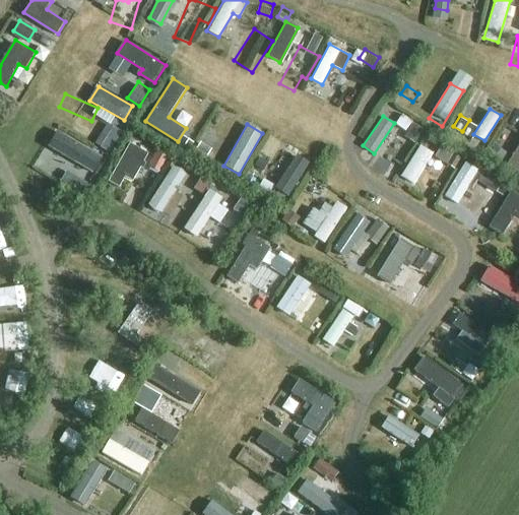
[(49,146),(96,174),(106,157),(58,130),(49,146)]
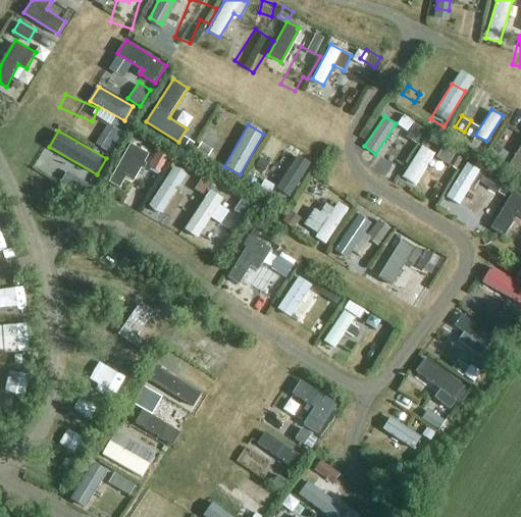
[(105,134),(98,145),(108,151),(114,140),(105,134)]
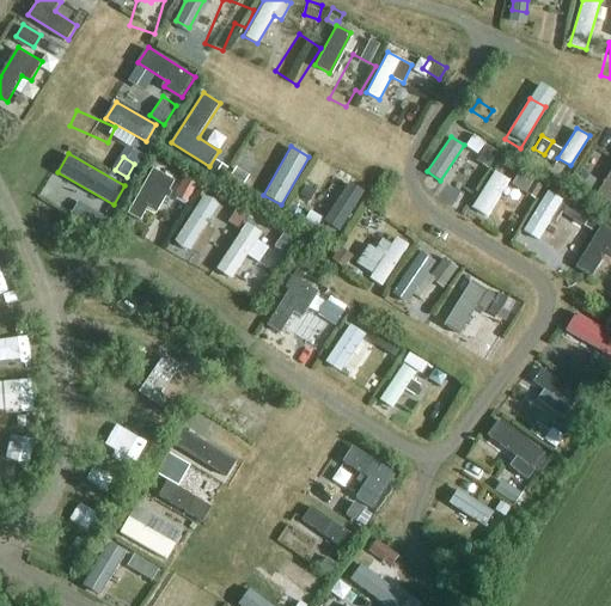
[(236,164),(228,176),(243,184),(250,172),(236,164)]
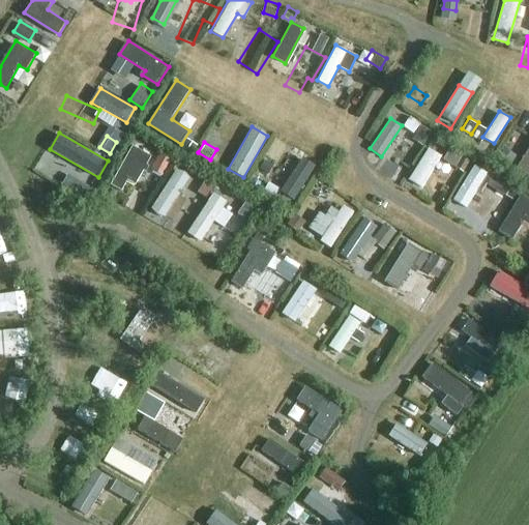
[(134,145),(112,184),(123,191),(129,180),(137,184),(145,170),(148,171),(151,165),(148,164),(153,155),(134,145)]
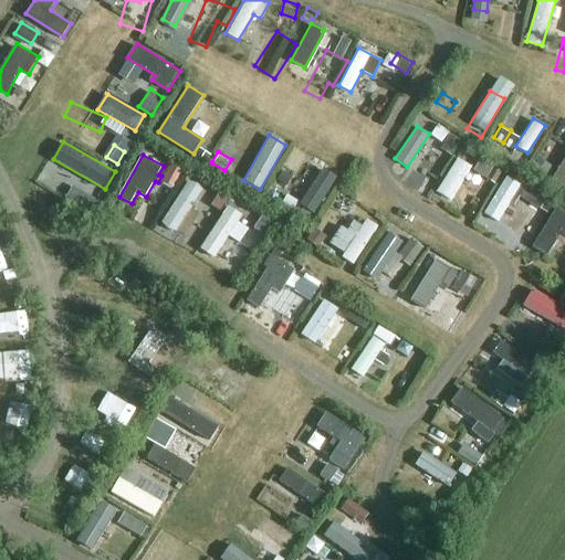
[(537,156),(530,169),(541,175),(548,161),(537,156)]
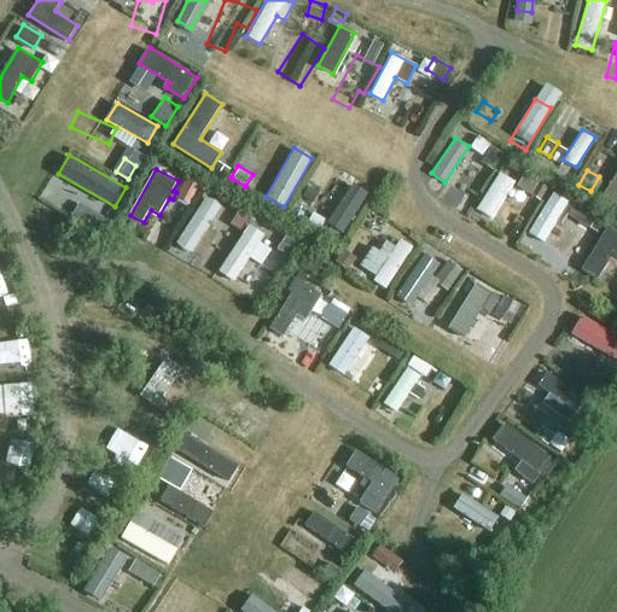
[(476,208),(492,217),(514,181),(500,172),(476,208)]
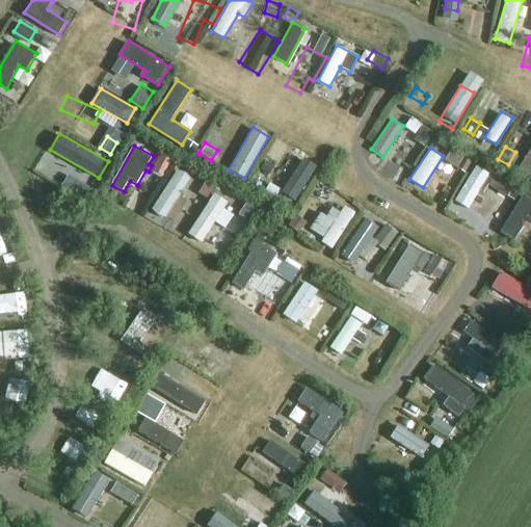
[(530,148),(518,169),(530,177),(530,148)]
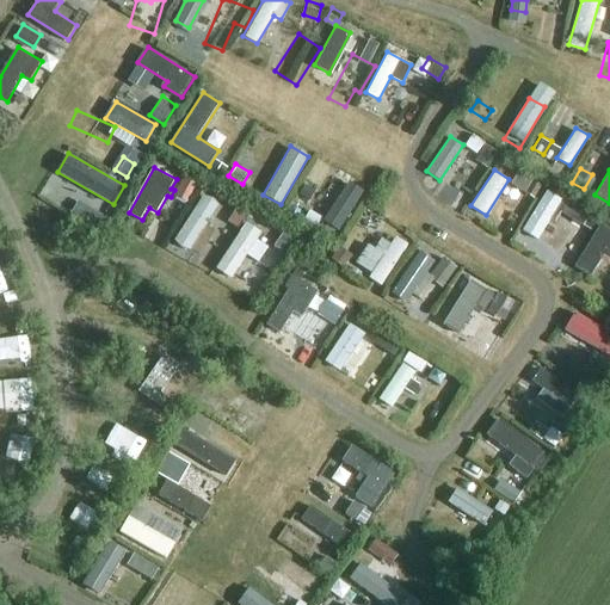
[(454,176),(429,210),(449,224),(474,191),(454,176)]
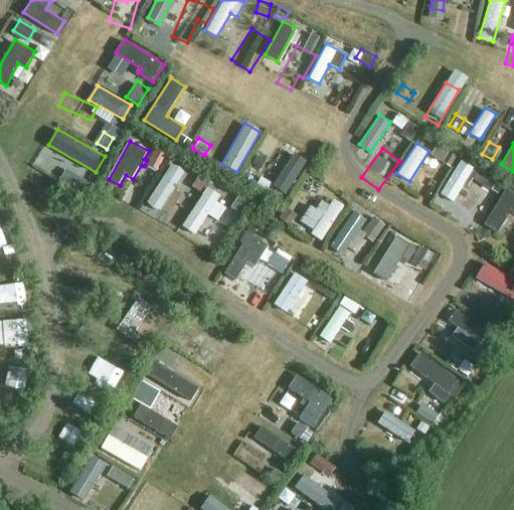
[(451,164),(457,153),(449,148),(443,159),(451,164)]
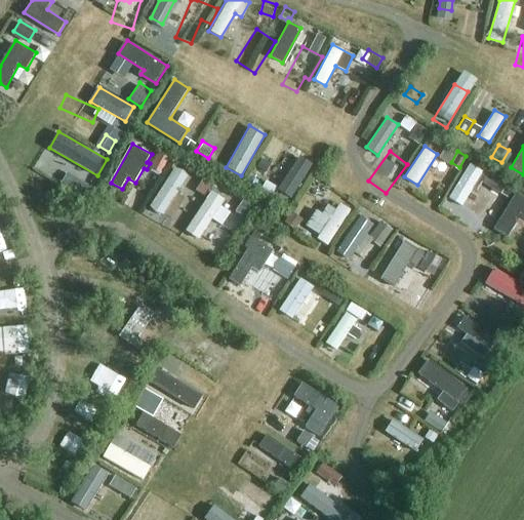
[(264,155),(257,164),(267,169),(272,161),(264,155)]
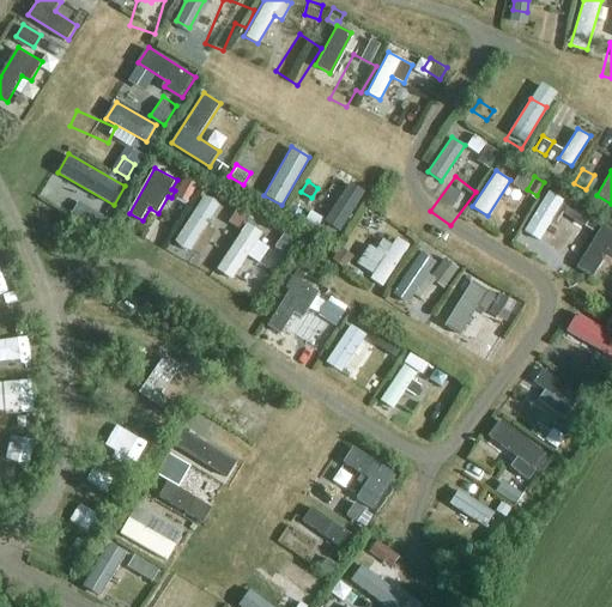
[(323,222),(338,231),(364,192),(349,182),(323,222)]
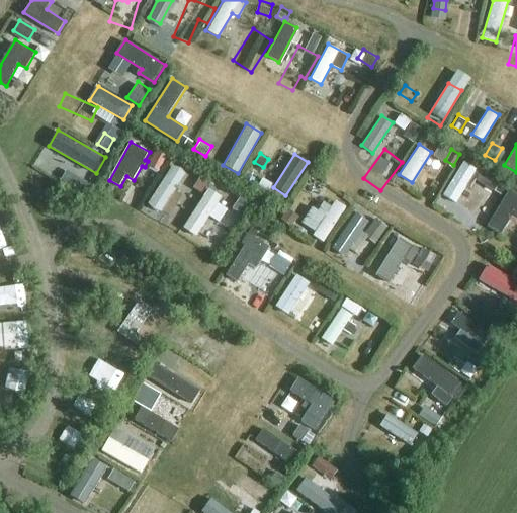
[(441,194),(454,202),(476,170),(462,162),(441,194)]
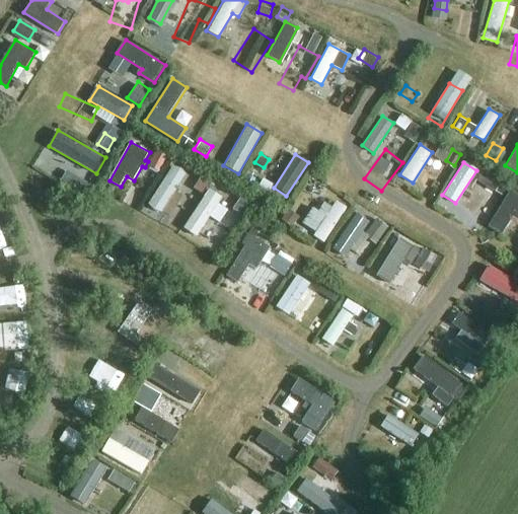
[(175,165),(149,204),(162,213),(188,174),(175,165)]
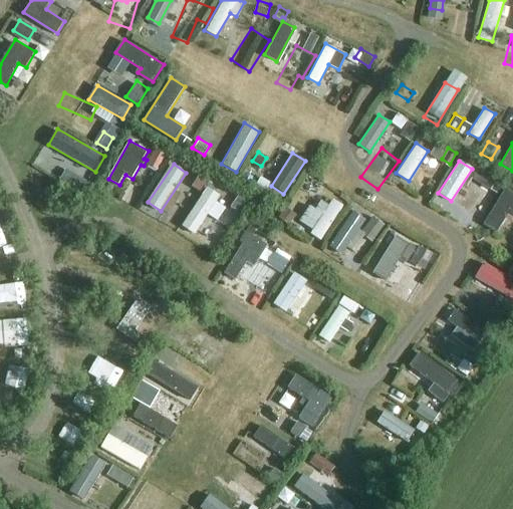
[(244,164),(240,178),(221,173),(218,184),(238,190),(241,180),(261,186),(266,170),(244,164)]
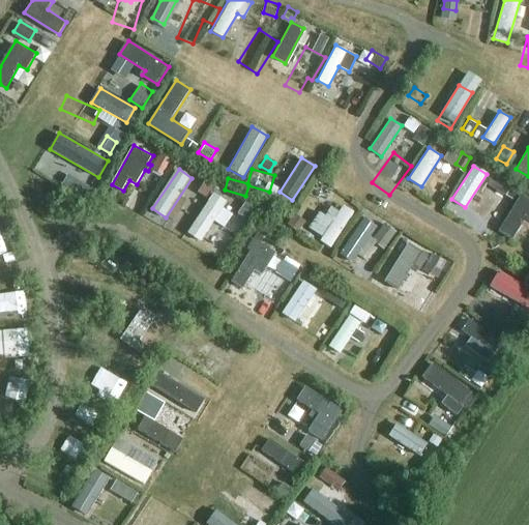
[(499,228),(512,236),(524,217),(528,220),(528,193),(523,190),(499,228)]
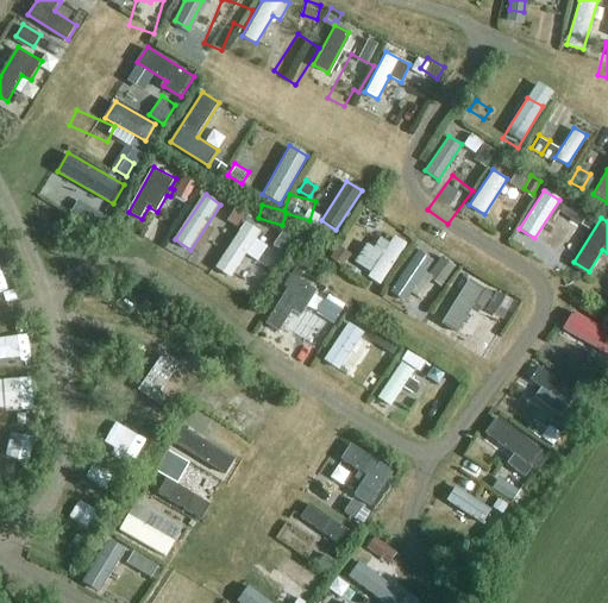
[(245,219),(214,268),(230,277),(261,228),(245,219)]
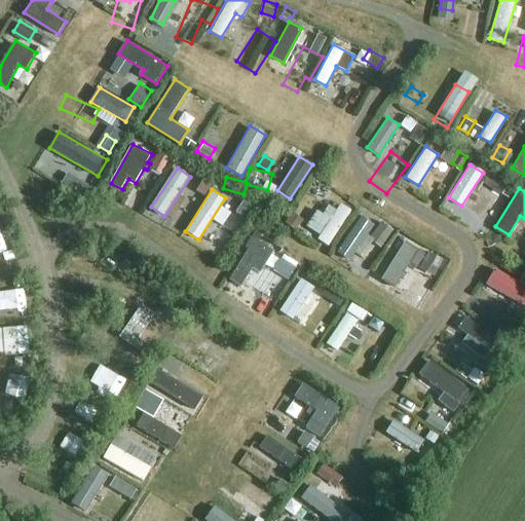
[(182,197),(151,235),(165,246),(195,208),(182,197)]
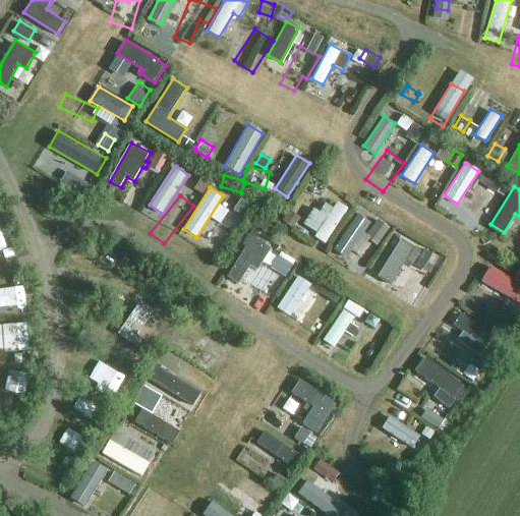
[(313,236),(325,243),(348,208),(337,201),(313,236)]
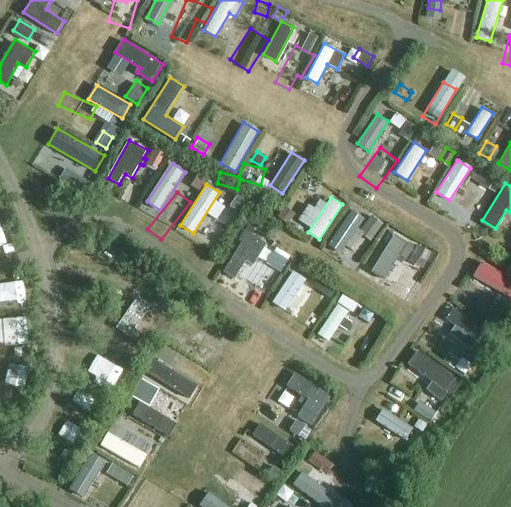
[(275,217),(271,229),(281,233),(278,242),(295,247),(308,208),(297,204),(291,222),(275,217)]
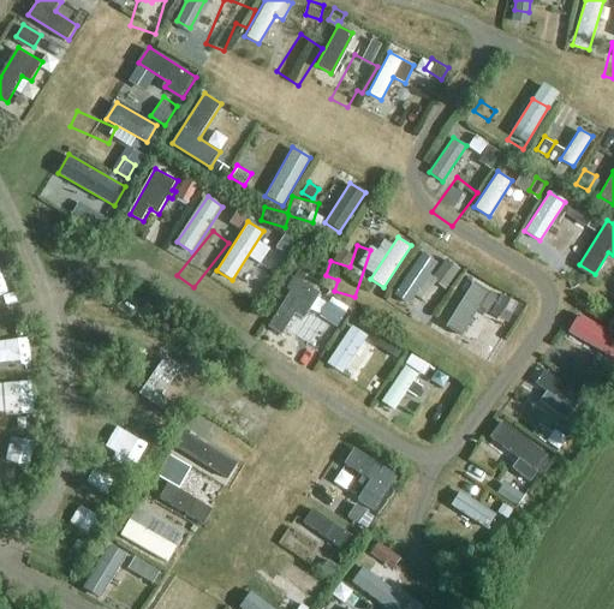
[(393,294),(407,304),(437,262),(423,251),(393,294)]
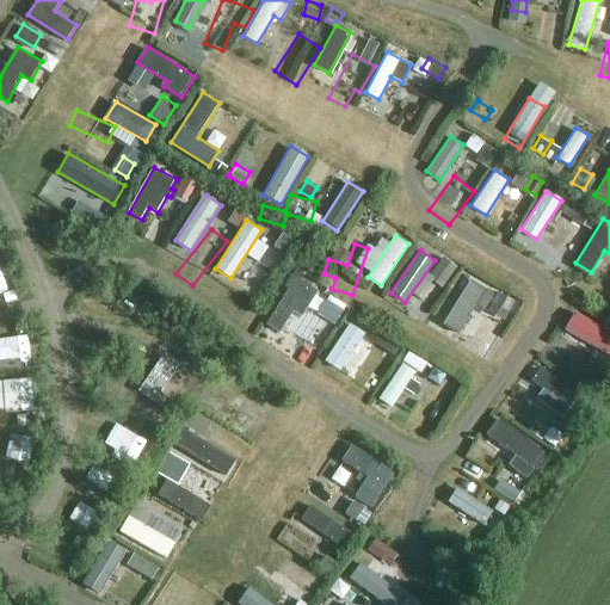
[(289,289),(265,323),(278,333),(293,312),(301,316),(322,283),(297,266),(284,285),(289,289)]
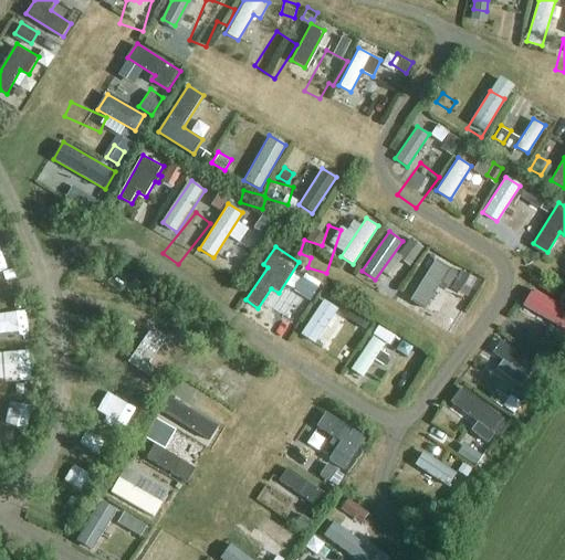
[(409,299),(424,308),(440,283),(448,287),(456,274),(435,260),(409,299)]
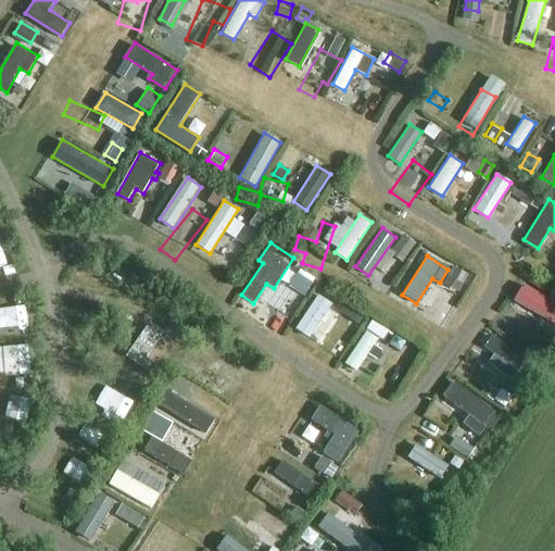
[(554,302),(521,284),(513,300),(554,324),(554,302)]
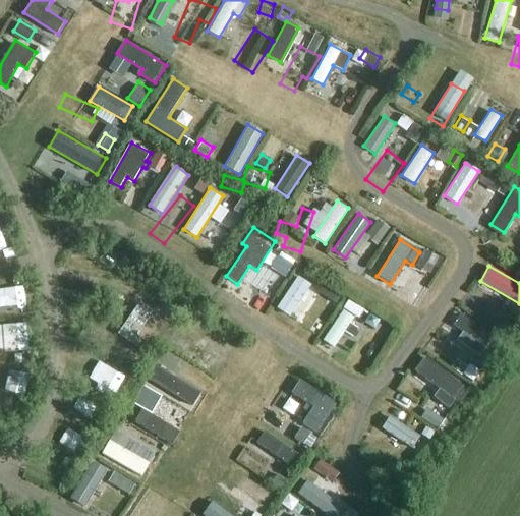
[(293,278),(274,307),(286,314),(304,286),(293,278)]
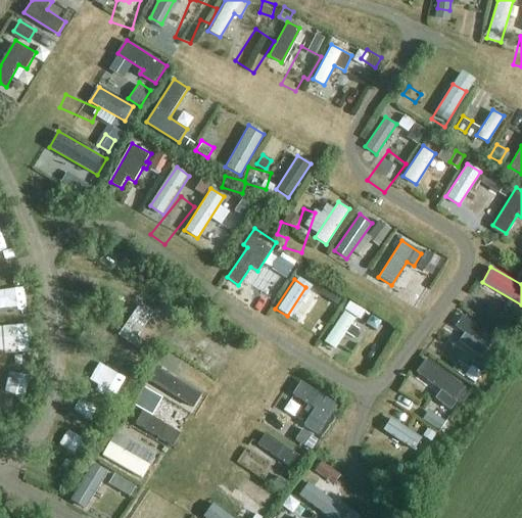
[(330,288),(326,295),(336,301),(340,294),(330,288)]
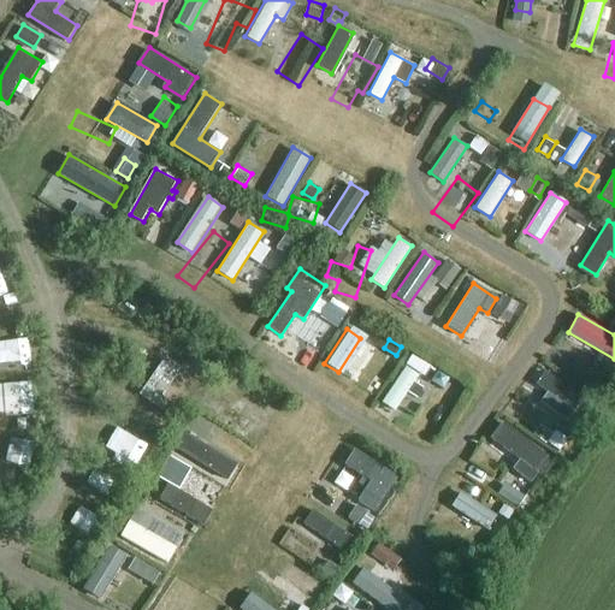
[(146,384),(141,390),(157,401),(163,391),(179,366),(177,363),(165,355),(146,384)]
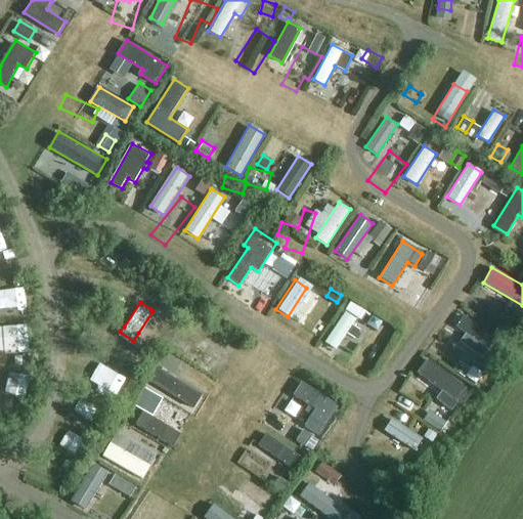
[(344,310),(323,342),(336,349),(356,317),(344,310)]
